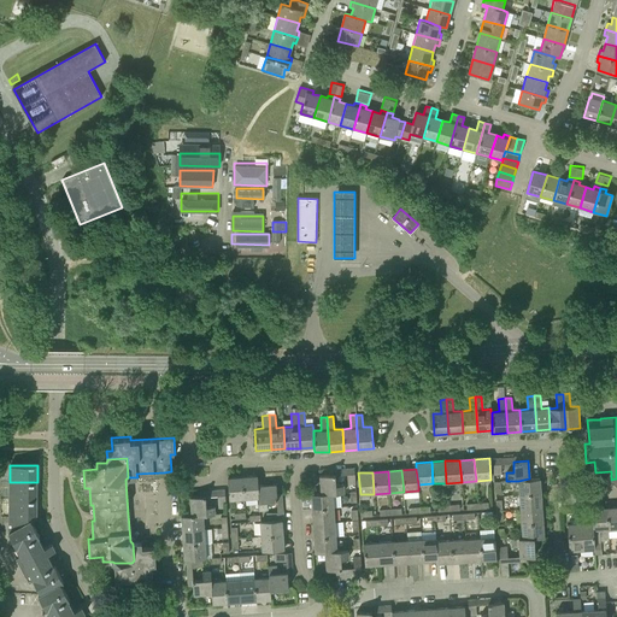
[(333,493),(345,493),(344,485),(335,485),(335,475),(319,476),(321,494),(333,493)]
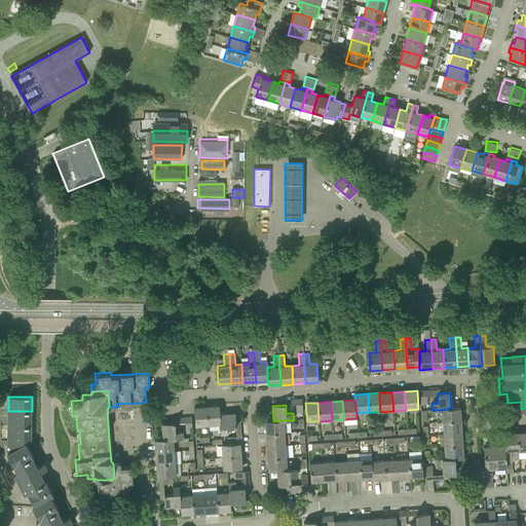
[(209,425),(220,424),(220,414),(220,406),(207,407),(209,425)]
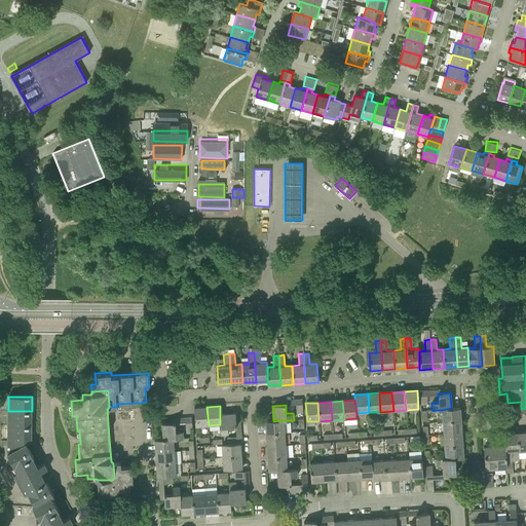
[(195,426),(209,425),(207,407),(194,407),(195,426)]
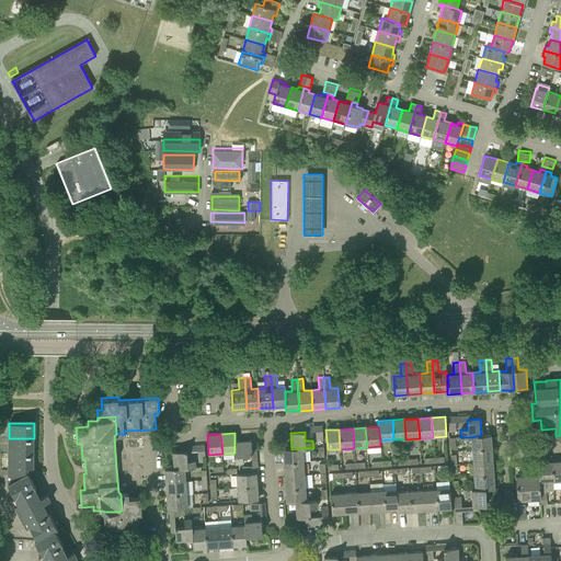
[(471,450),(492,448),(491,435),(481,435),(471,437),(471,450)]
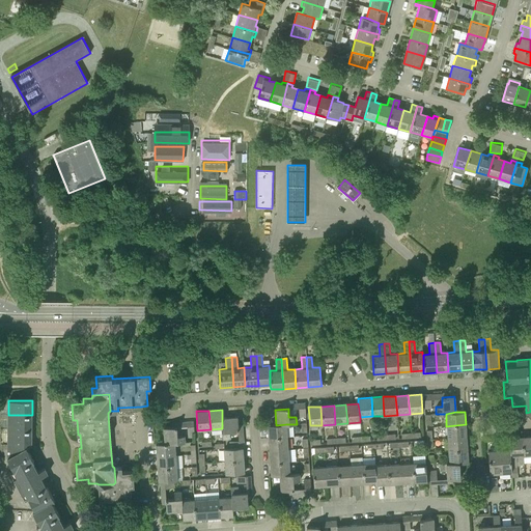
[(8,430),(31,430),(32,415),(8,415),(8,430)]
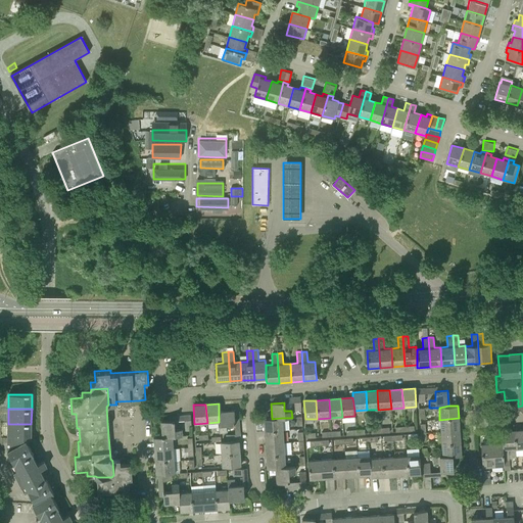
[(227,431),(227,424),(235,424),(234,411),(219,412),(219,422),(220,432),(227,431)]
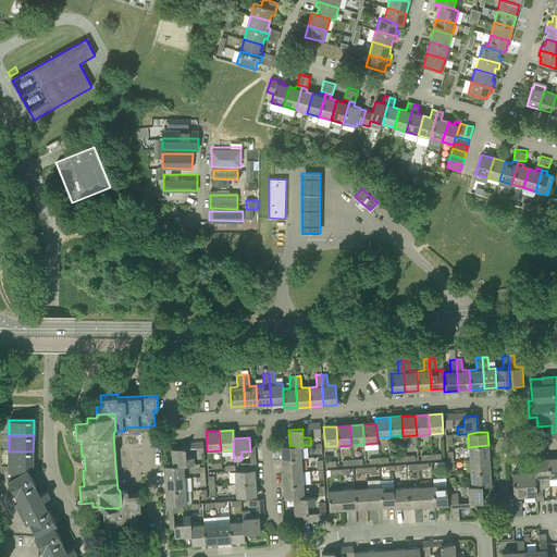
[(282,459),(301,458),(300,445),(289,446),(281,446),(282,459)]
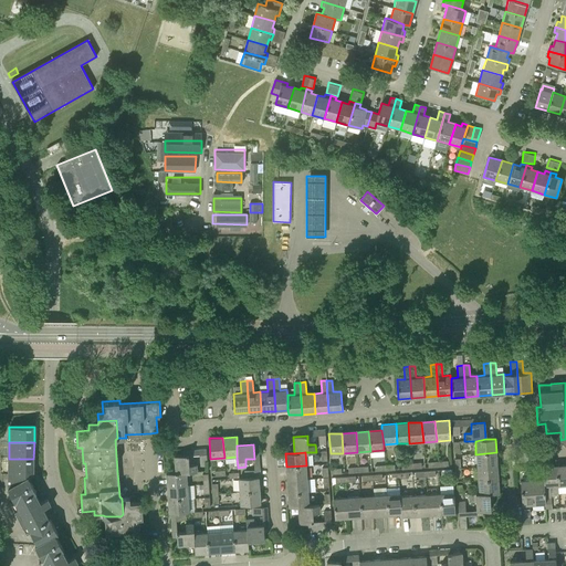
[(477,467),(498,465),(496,452),(475,454),(477,467)]
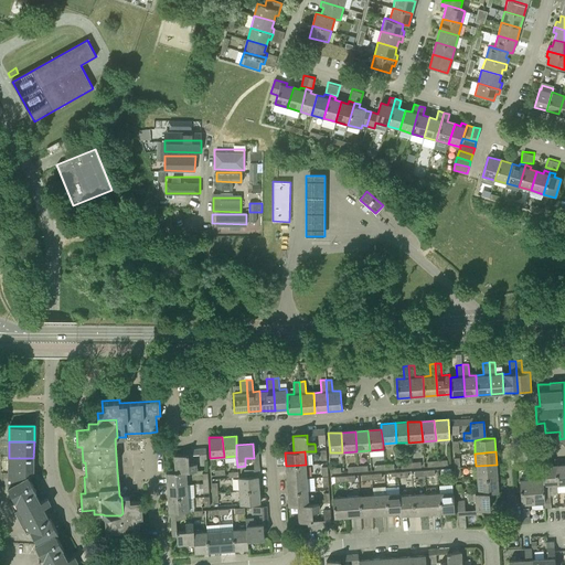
[(176,471),(187,471),(198,470),(196,462),(189,464),(188,454),(174,455),(176,471)]
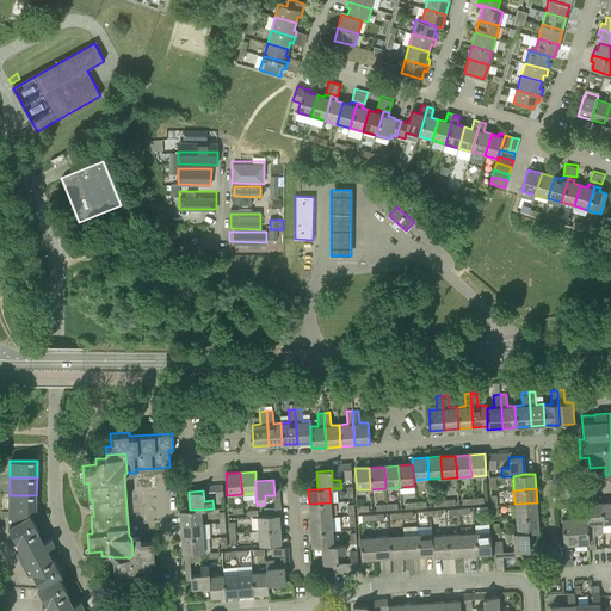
[(10,513),(31,513),(36,513),(36,495),(10,495),(10,513)]
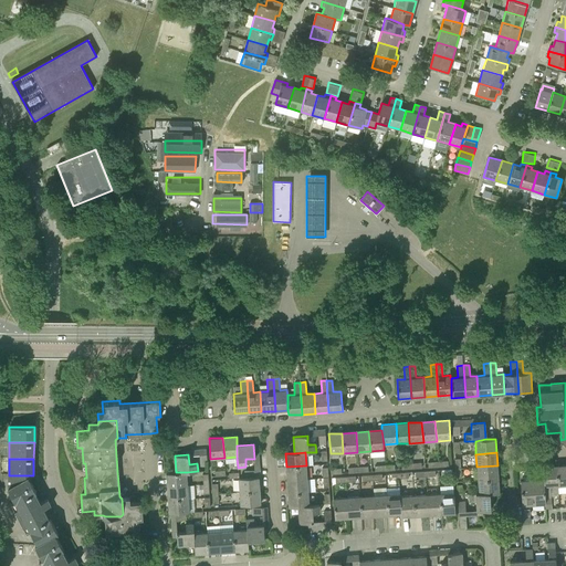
[(307,479),(306,465),(286,467),(286,481),(307,479)]
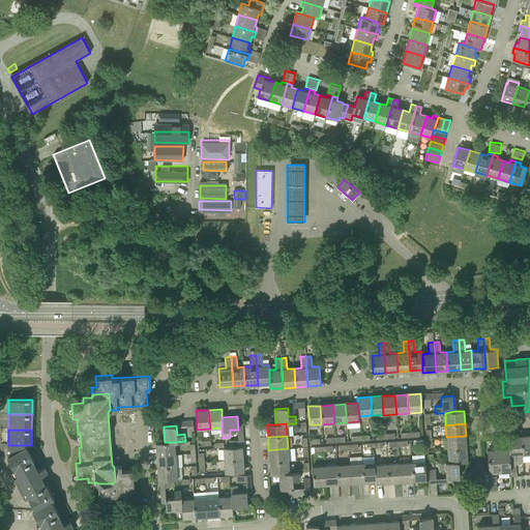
[(447,450),(466,448),(466,436),(446,437),(447,450)]
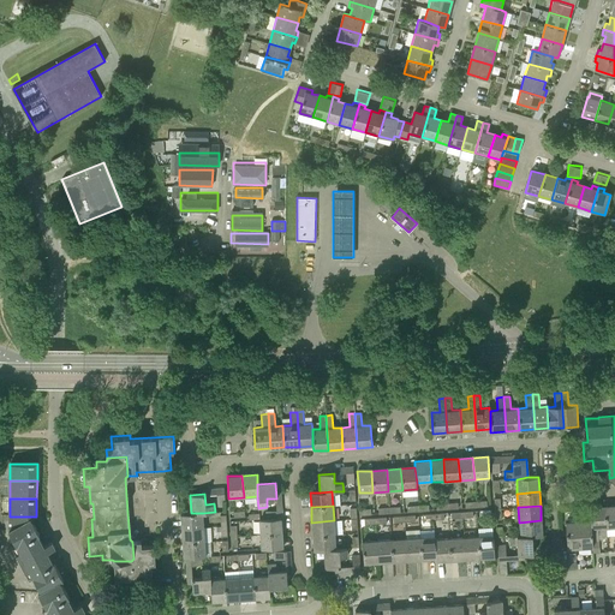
[(614,539),(614,506),(604,507),(607,529),(614,527),(614,539)]
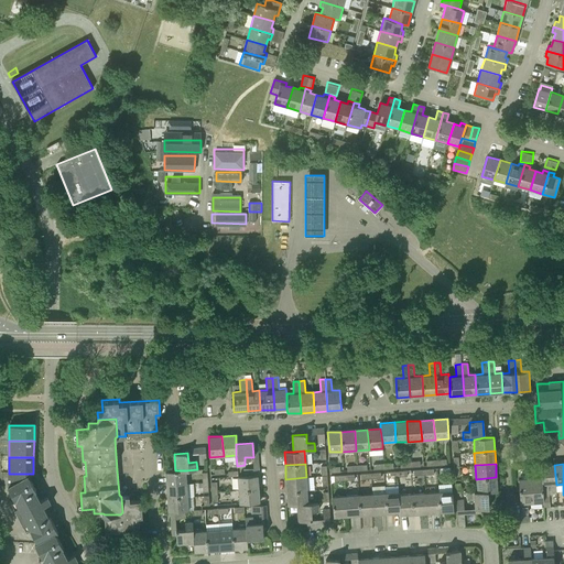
[(549,485),(556,485),(554,465),(541,466),(541,467),(543,491),(543,497),(550,497),(549,485)]
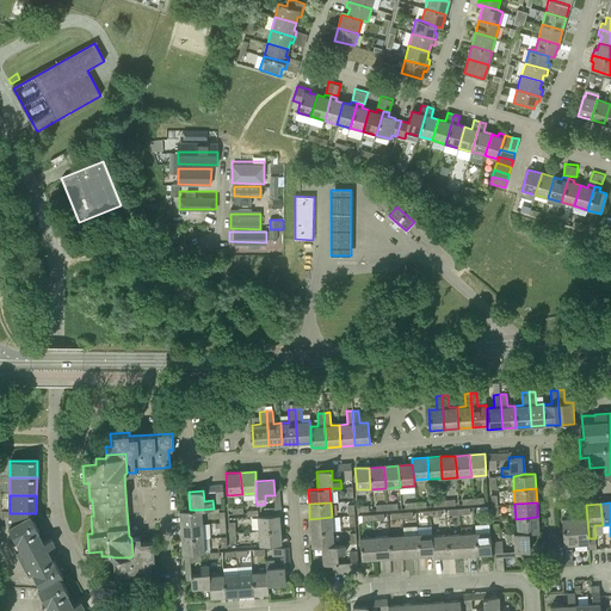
[(562,534),(588,532),(586,506),(579,507),(579,518),(561,519),(562,534)]
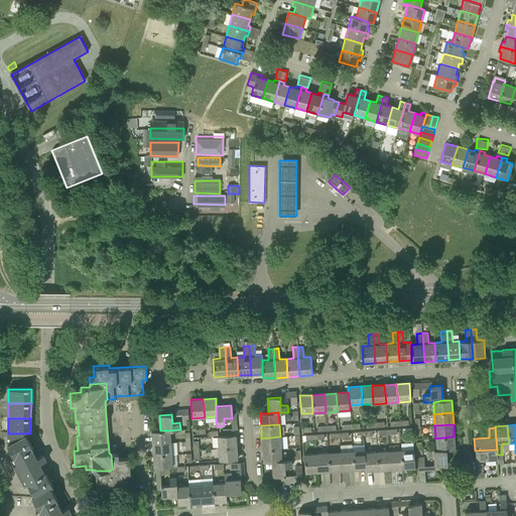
[(152,443),(171,442),(170,430),(160,430),(151,431),(152,443)]
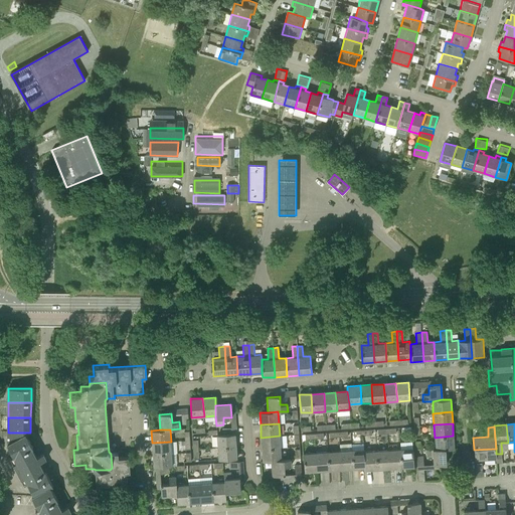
[(14,456),(29,449),(32,447),(25,434),(26,433),(8,433),(7,443),(14,456)]
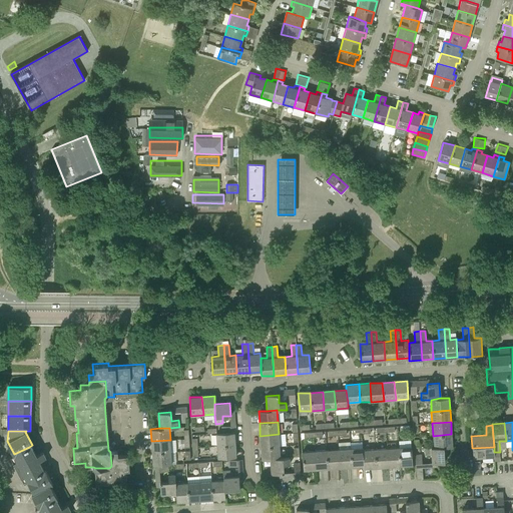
[(221,433),(216,433),(216,445),(235,444),(234,432),(221,433)]
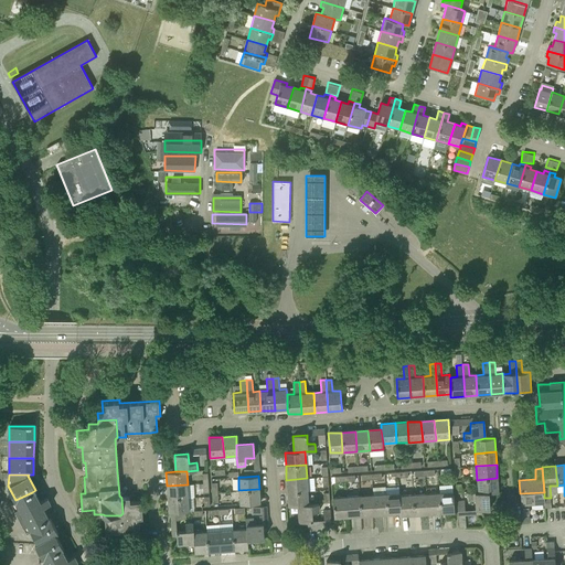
[(308,491),(307,478),(286,480),(287,493),(308,491)]
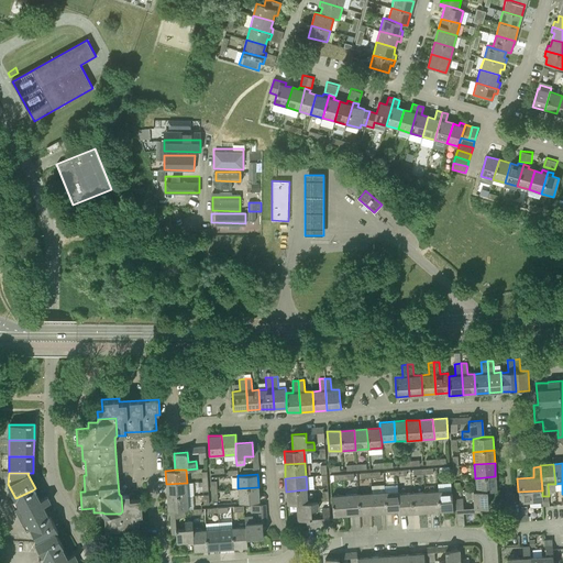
[(496,489),(495,476),(475,478),(476,490),(487,490),(496,489)]
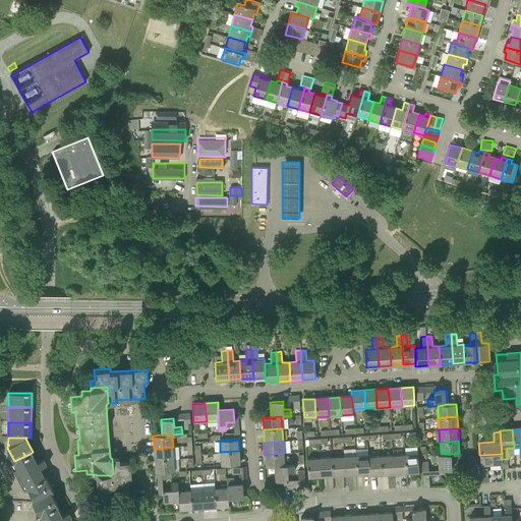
[(155,461),(174,459),(173,447),(154,448),(155,461)]
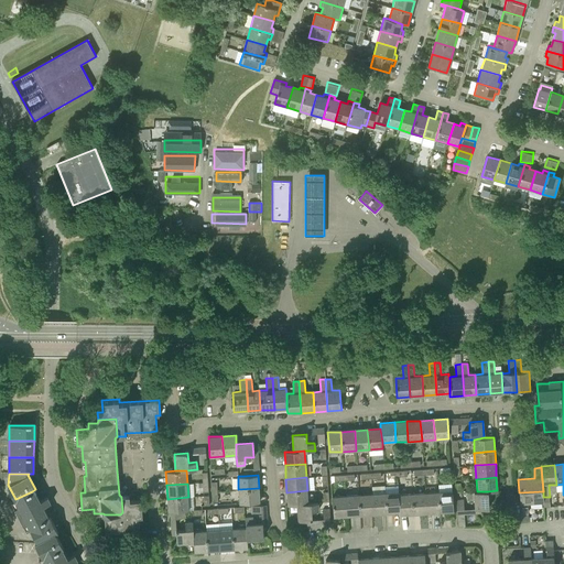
[(239,503),(259,502),(259,488),(238,489),(239,503)]
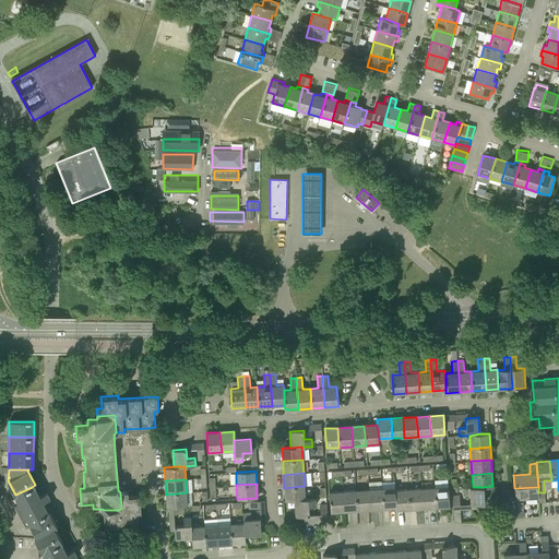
[(295,500),(306,499),(305,486),(284,488),(285,501),(295,500)]
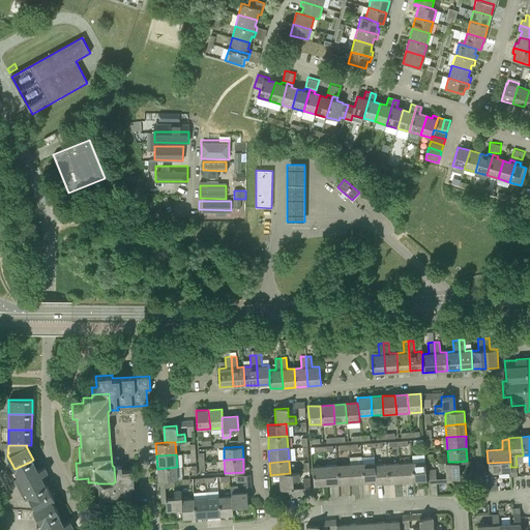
[(11,471),(19,484),(46,470),(45,467),(35,472),(30,462),(15,469),(11,471)]
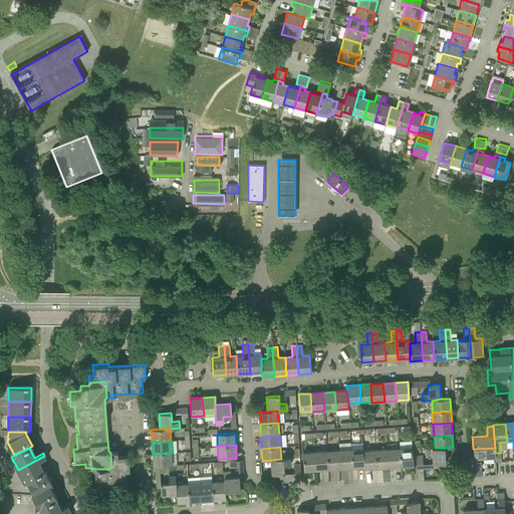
[(352,467),(364,467),(363,451),(363,448),(351,449),(352,467)]
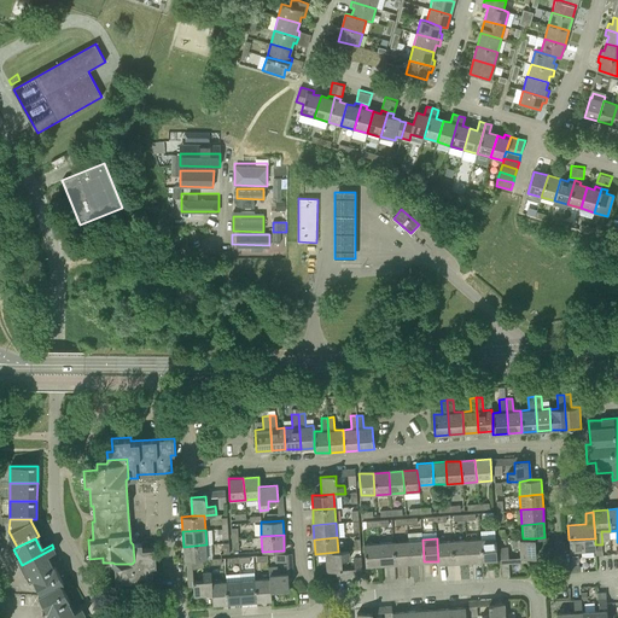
[(467,561),(482,560),(481,538),(466,540),(467,561)]
